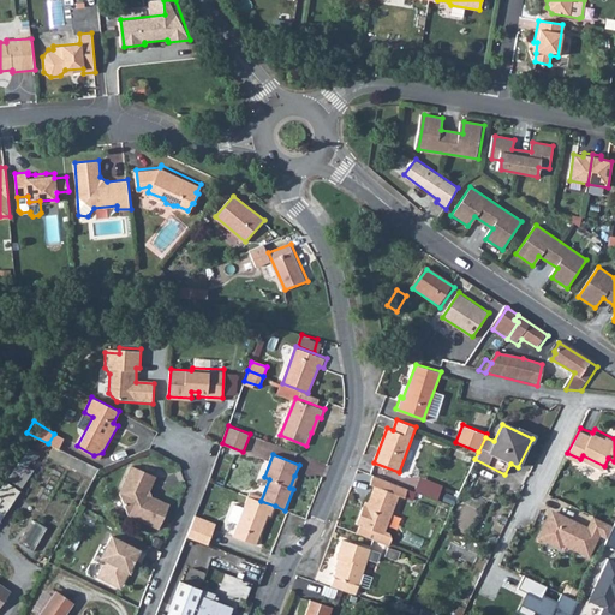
[(142,488),(149,475),(126,464),(113,491),(121,511),(151,525),(163,503),(145,495),(142,488)]
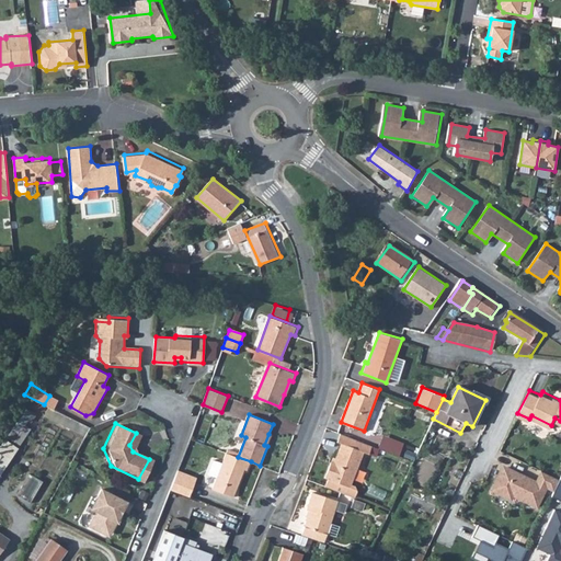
[(328,478),(324,485),(354,497),(357,491),(355,485),(351,484),(364,451),(368,454),(371,446),(341,433),(338,442),(341,443),(333,461),(331,460),(324,477),(328,478)]
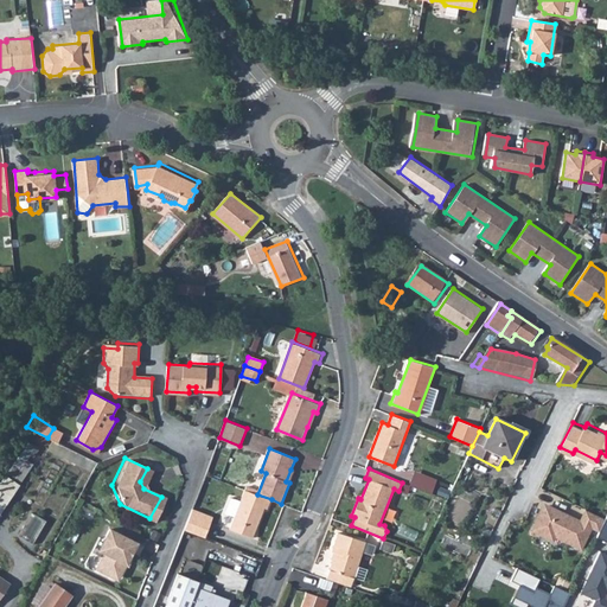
[(415,470),(410,484),(433,492),(438,477),(415,470)]
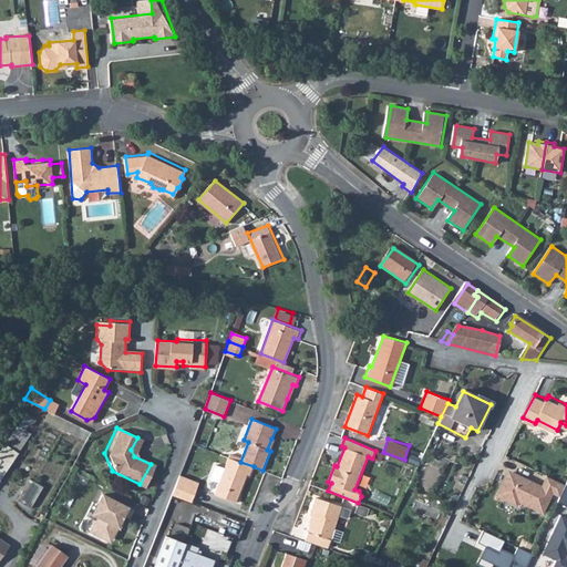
[(0,465),(11,449),(0,442),(0,465)]
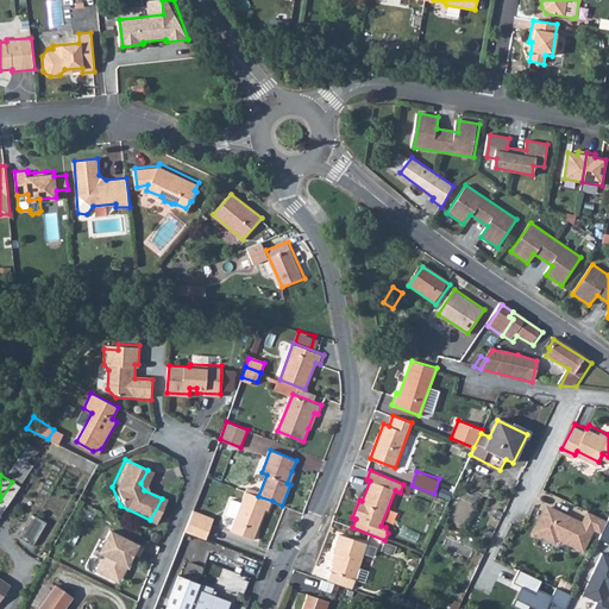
[(258,496),(246,491),(231,531),(253,539),(265,509),(269,510),(272,501),(258,496)]
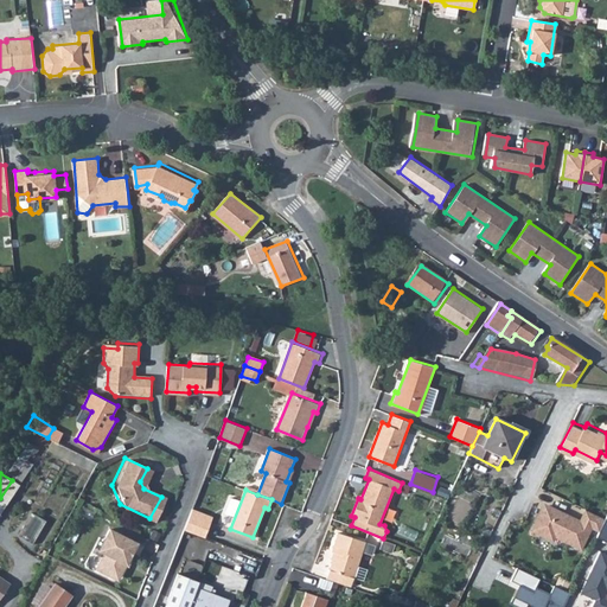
[(547,508),(536,530),(555,540),(557,535),(585,548),(594,526),(602,531),(606,521),(606,517),(588,509),(582,521),(569,515),(568,517),(547,508)]
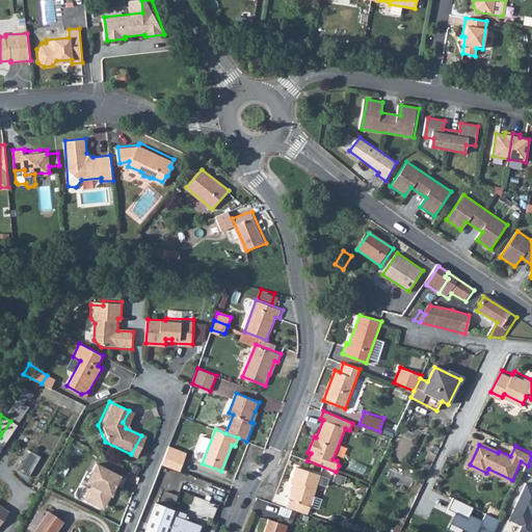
[(28,448),(16,469),(29,476),(42,456),(28,448)]
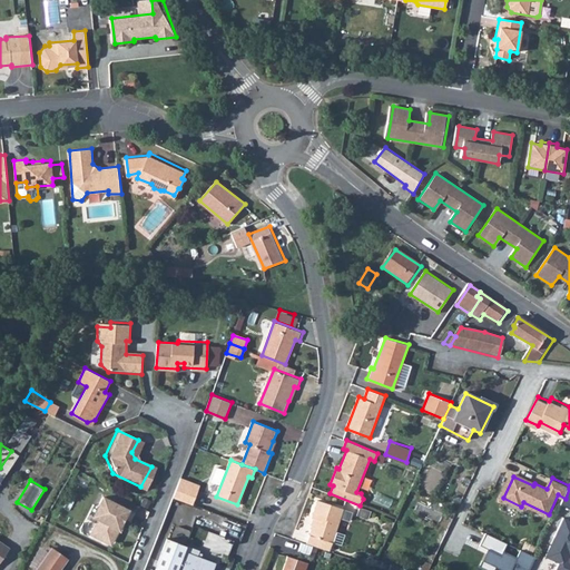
[(173,497),(192,503),(197,489),(179,482),(173,497)]
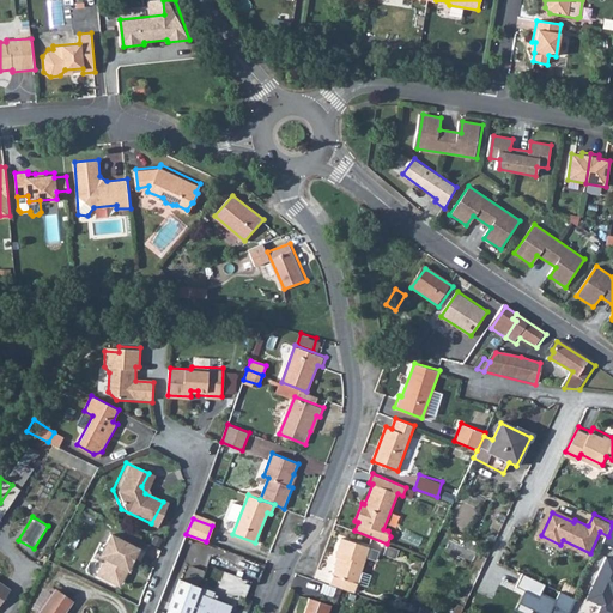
[(138,560),(143,551),(109,534),(104,545),(98,556),(104,558),(102,563),(98,570),(101,576),(115,583),(121,582),(127,570),(125,565),(127,562),(129,563),(133,558),(138,560)]
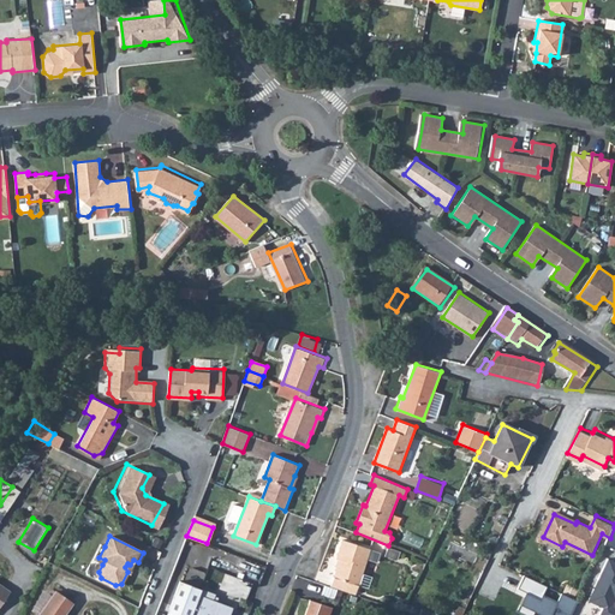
[(330,585),(354,593),(372,549),(344,538),(336,557),(339,559),(335,566),(338,566),(330,585)]
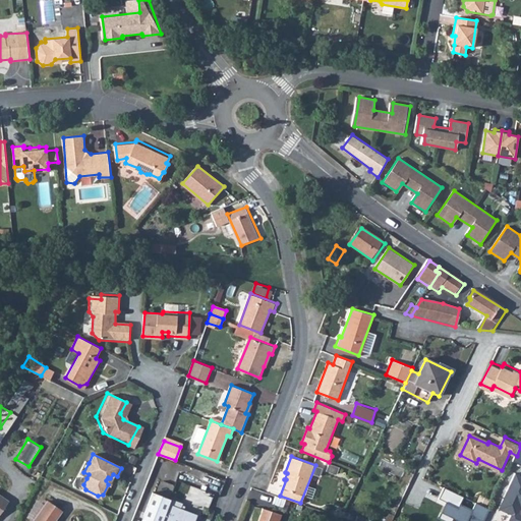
[(78,473),(87,478),(89,474),(83,472),(89,463),(84,461),(78,473)]
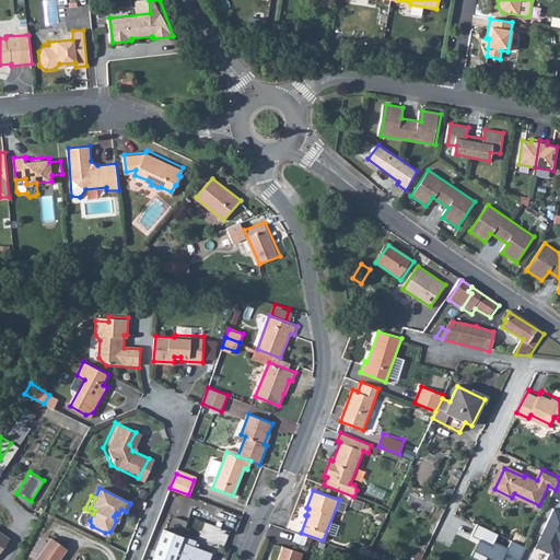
[(336,509),(343,512),(347,502),(339,499),(336,509)]
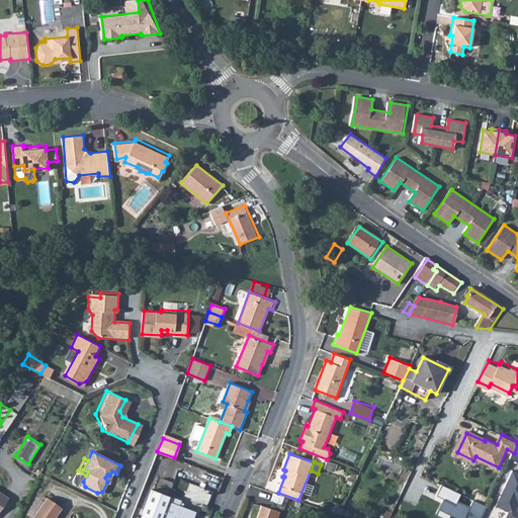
[(517,517),(517,473),(511,470),(494,506),(506,511),(503,517),(504,517),(517,517)]
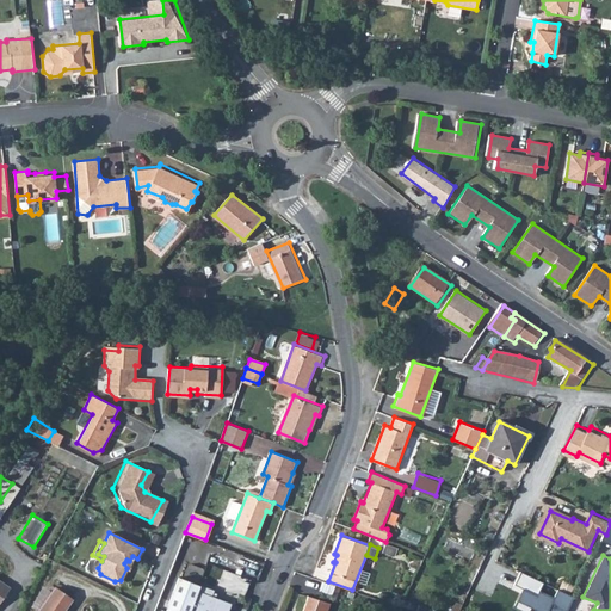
[(541,582),(519,573),(516,584),(523,587),(513,609),(519,610),(529,610),(531,608),(538,610),(567,610),(574,597),(556,588),(551,598),(536,591),(541,582)]
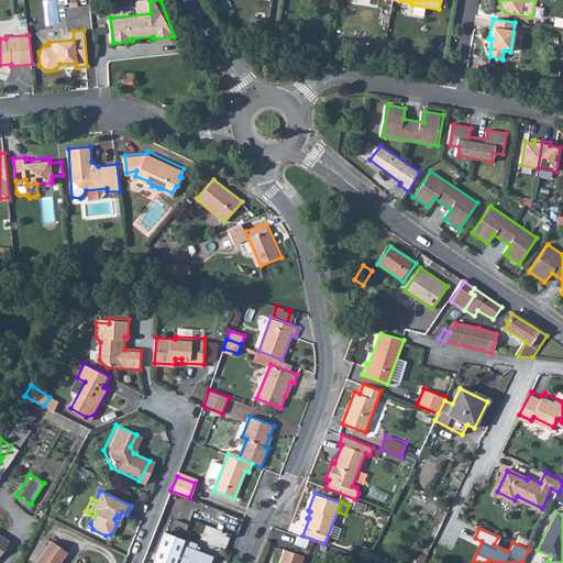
[(209,562),(211,556),(192,550),(195,544),(162,532),(150,562),(209,562)]
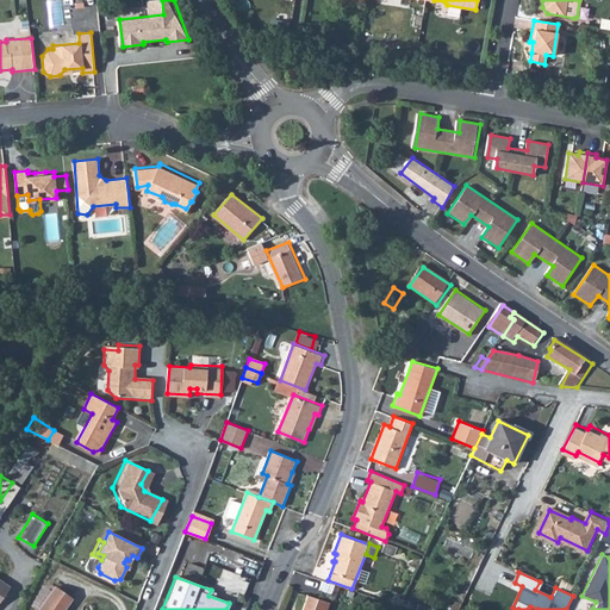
[(37,609),(54,585),(44,579),(30,604),(37,609)]
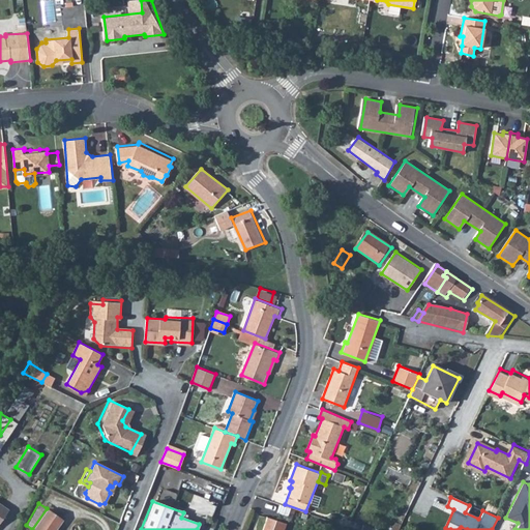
[(54,529),(62,519),(47,508),(32,529),(31,529),(54,529)]
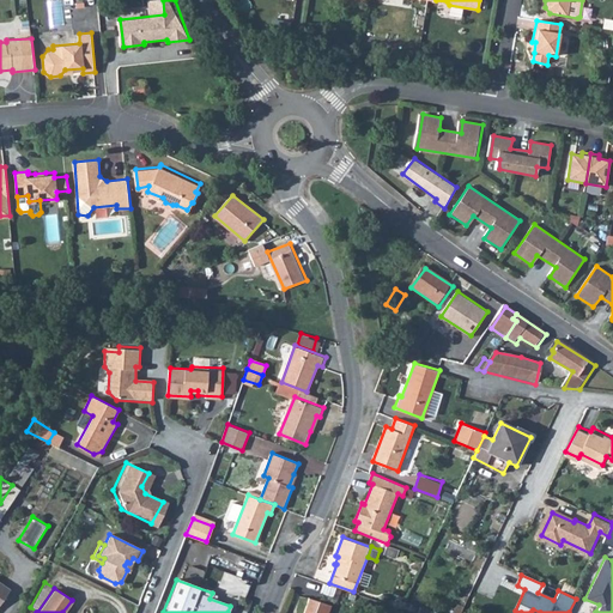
[(328,612),(331,605),(309,598),(304,612),(328,612)]
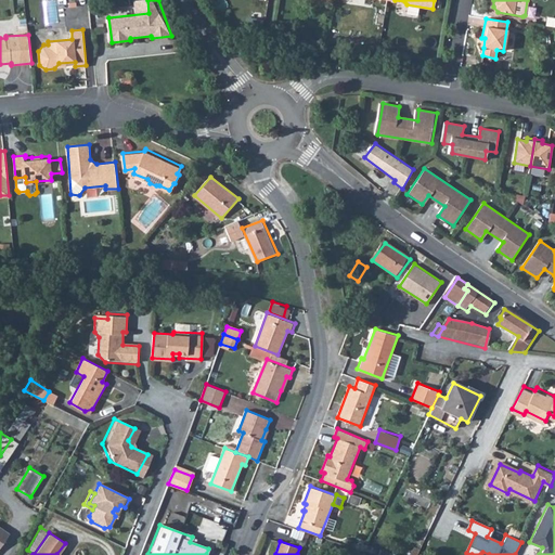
[(391,554),(366,545),(363,551),(373,554),(391,554)]
